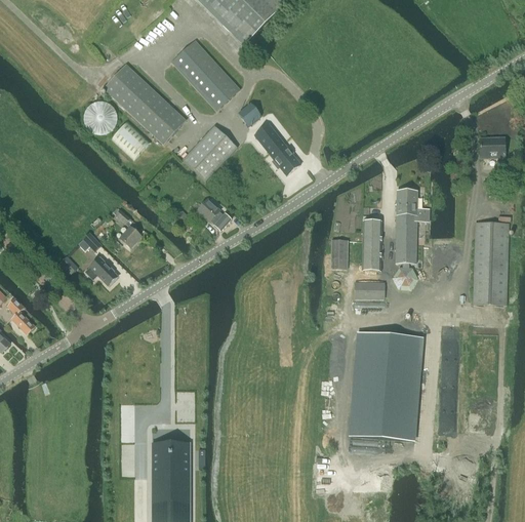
[(197,0),(243,45),(287,1),(286,0),(197,0)]
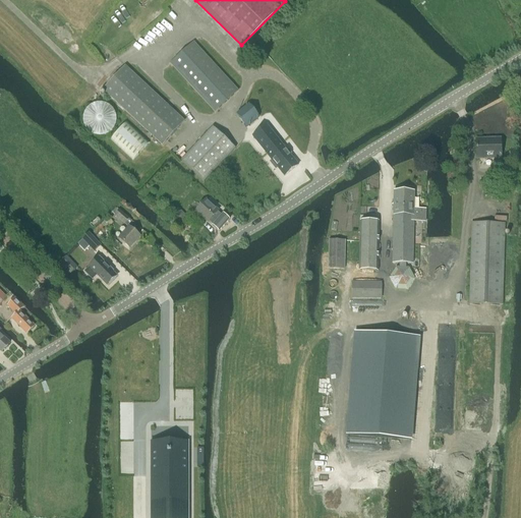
[(194,40),(171,61),(215,110),(238,89),(194,40)]
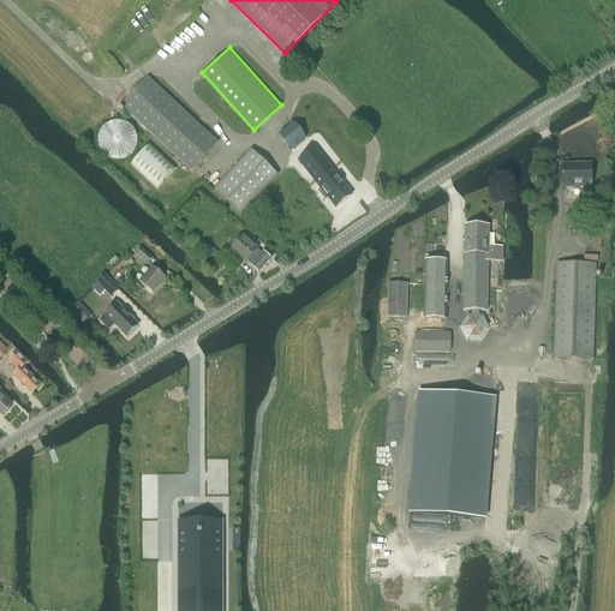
[(148,75),(121,102),(191,168),(219,141),(148,75)]
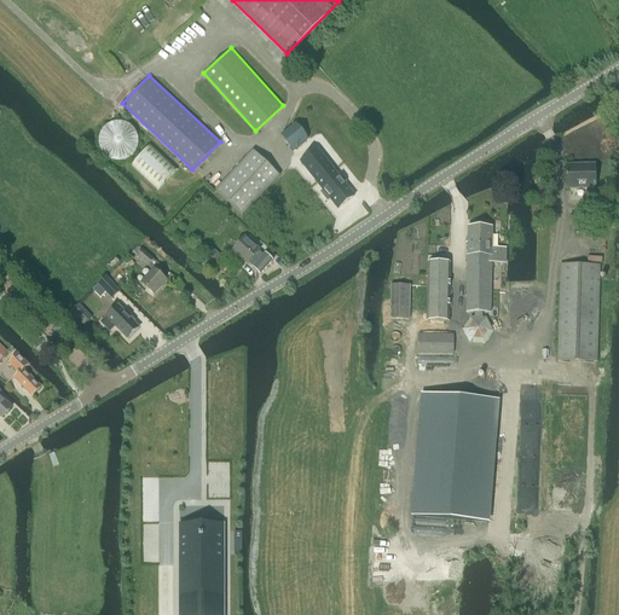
[(99,139),(99,141),(99,145),(102,149),(103,151),(105,154),(108,156),(110,157),(114,158),(117,158),(121,158),(123,158),(127,157),(129,155),(132,154),(134,150),(137,148),(138,145),(138,141),(138,138),(138,134),(137,132),(136,128),(133,126),(131,123),(128,122),(125,121),(122,120),(119,120),(115,120),(111,121),(109,122),(106,123),(104,126),(102,129),(100,132),(99,135),(99,139)]
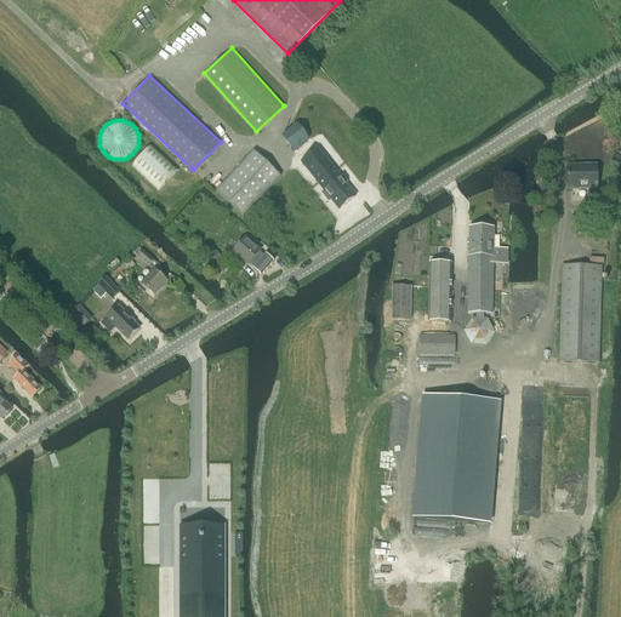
[(295,149),(309,136),(297,120),(281,133),(295,149)]
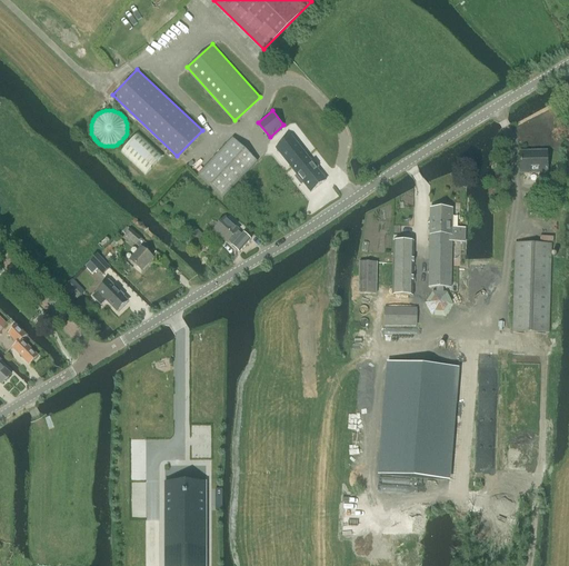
[(121,149),(146,171),(162,152),(138,130),(121,149)]
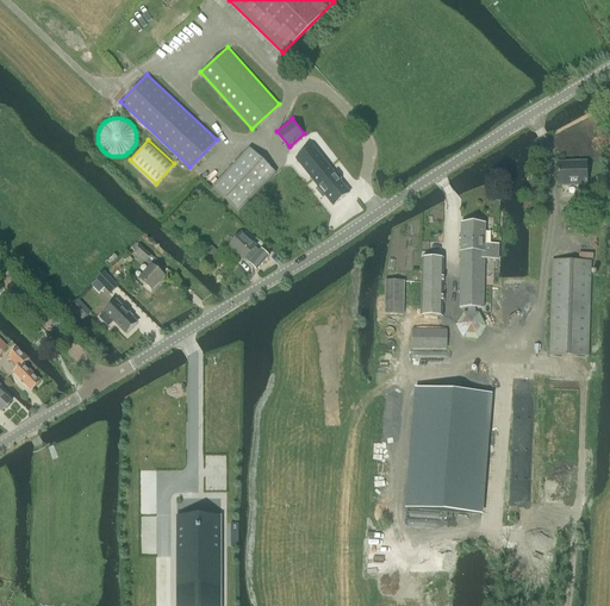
[(312,143),(296,156),(318,185),(316,186),(323,195),(325,193),(332,202),(349,189),(312,143)]
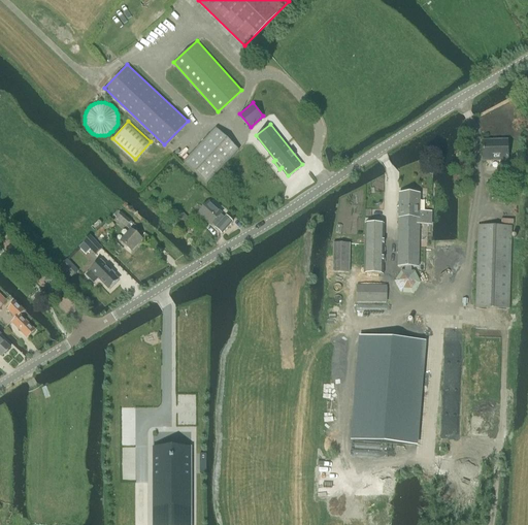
[(239,148),(217,126),(184,161),(207,182),(239,148)]
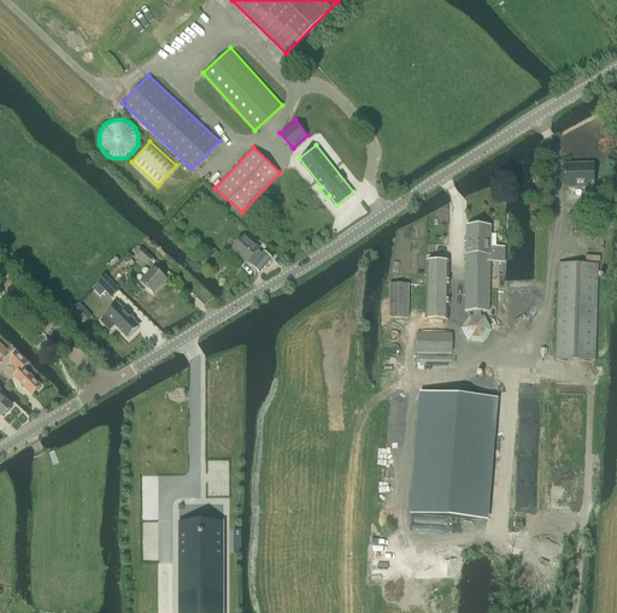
[(593,160),(582,160),(582,161),(581,161),(581,163),(580,163),(563,164),(563,171),(563,175),(564,184),(593,183),(593,160)]
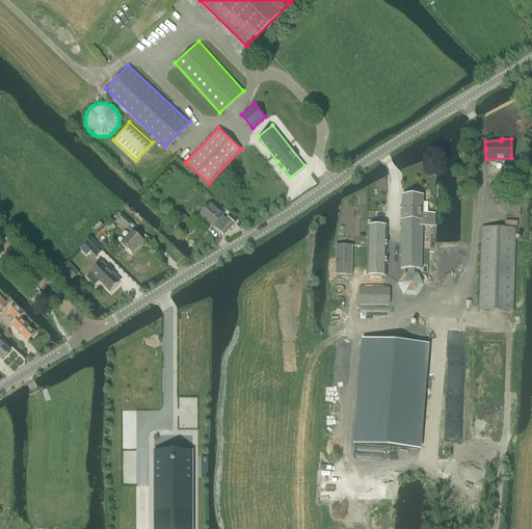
[(517,168),(503,168),(504,183),(517,182),(517,168)]
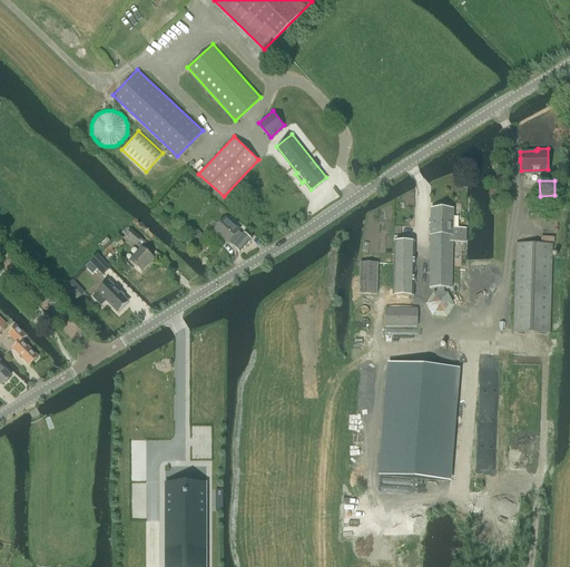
[(452,238),(465,240),(465,225),(453,225),(453,206),(431,206),(429,284),(452,285),(452,238)]
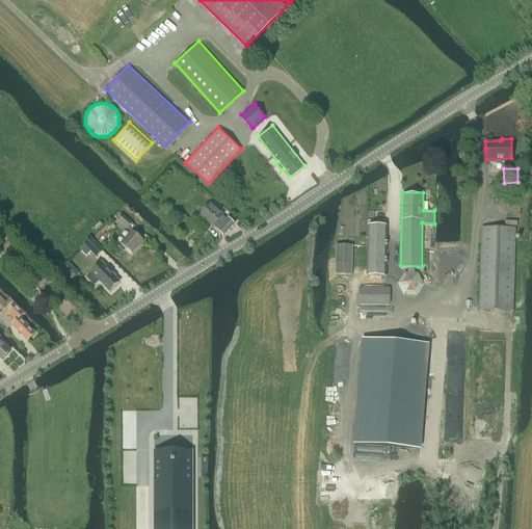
[(211,200),(198,212),(212,225),(213,223),(217,227),(224,234),(235,222),(228,215),(227,217),(222,214),(224,212),(211,200)]
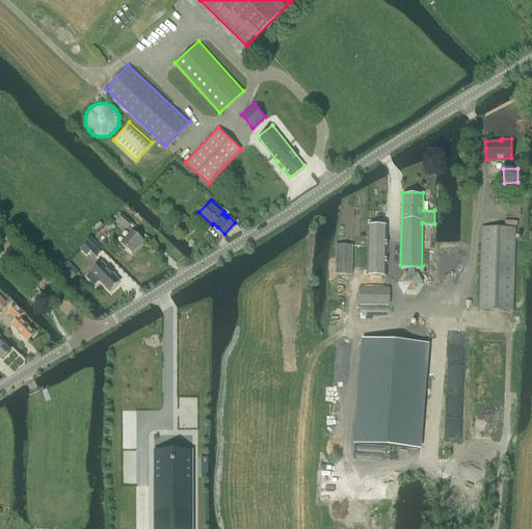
[(123,212),(118,217),(128,226),(132,220),(123,212)]
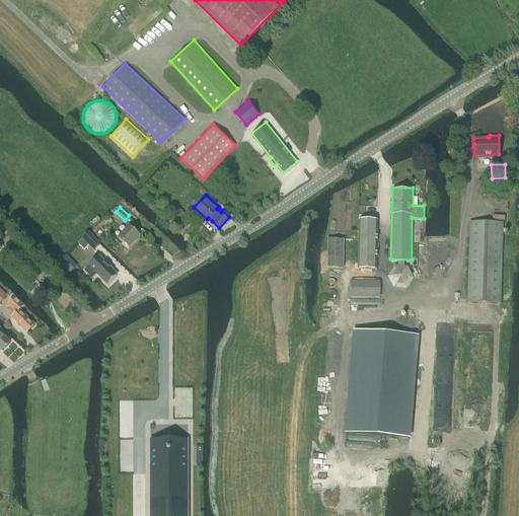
[(178,212),(172,219),(176,223),(176,222),(181,217),(182,216),(178,212)]
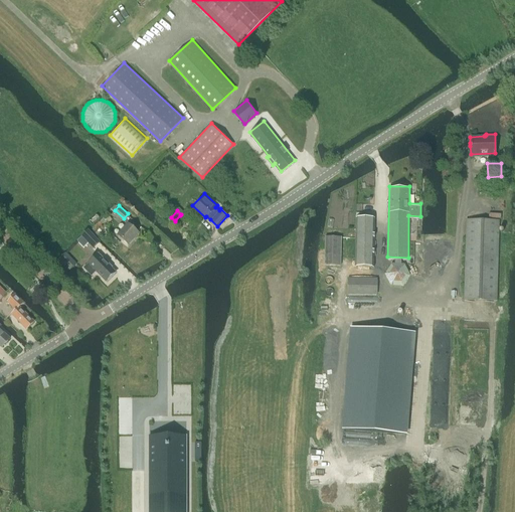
[(373,265),(374,216),(355,215),(355,264),(373,265)]
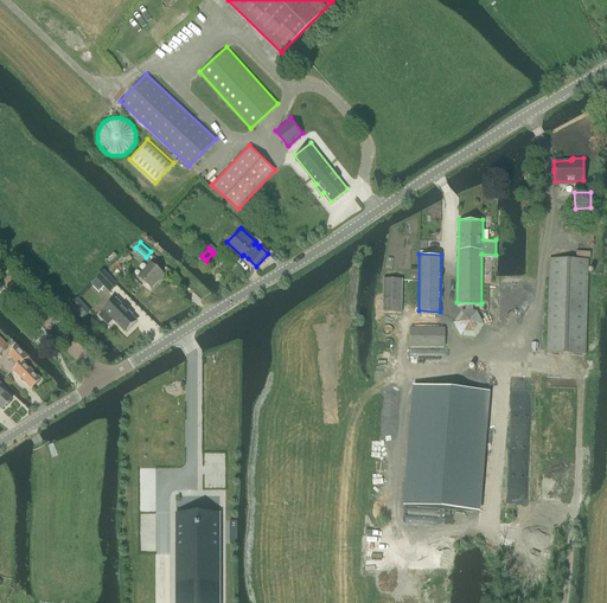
[(549,256),(545,351),(586,352),(588,257),(549,256)]
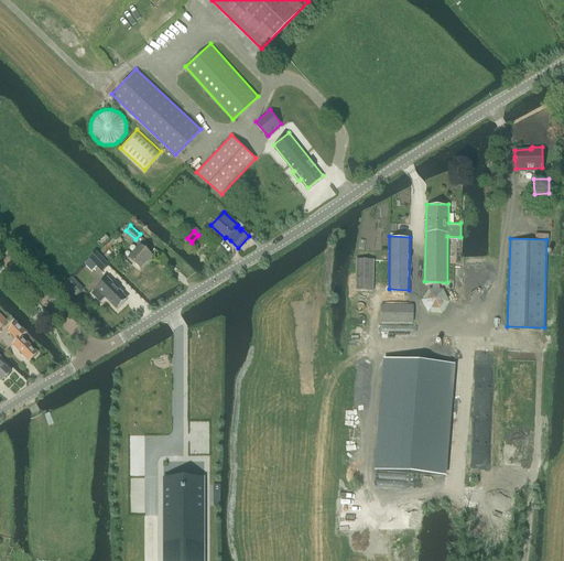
[(141,243),(129,256),(140,266),(152,254),(141,243)]
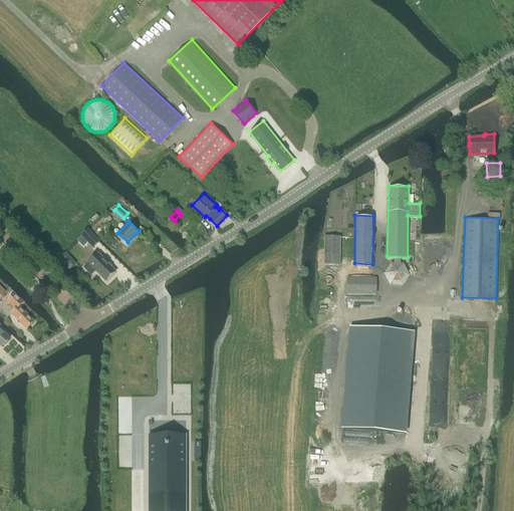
[(91,243),(82,233),(77,239),(86,248),(91,243)]
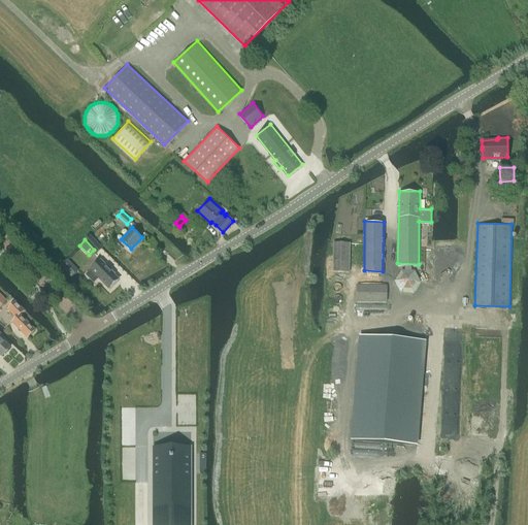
[(333,269),(350,270),(351,240),(333,240),(333,269)]
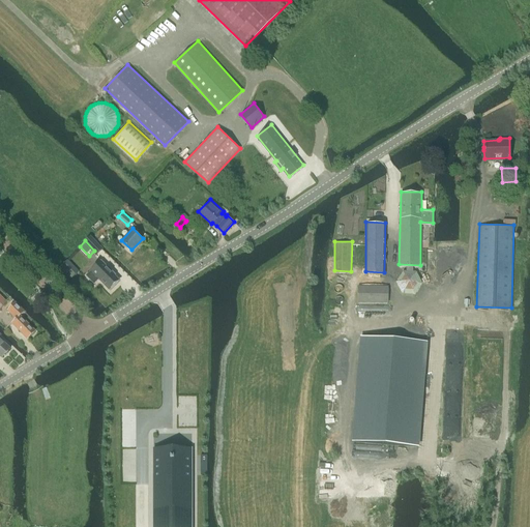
[(96,262),(87,271),(95,281),(99,276),(110,287),(110,286),(111,287),(115,283),(115,282),(118,279),(114,273),(116,272),(108,264),(108,265),(102,260),(98,264),(96,262)]
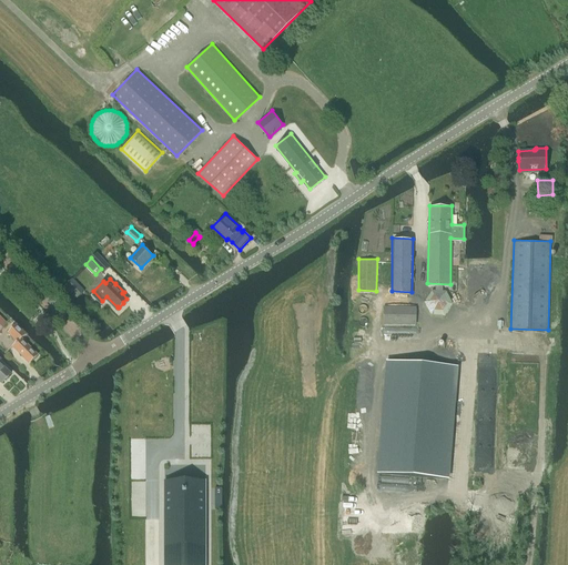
[(416,304),(384,303),(384,322),(415,323),(416,304)]
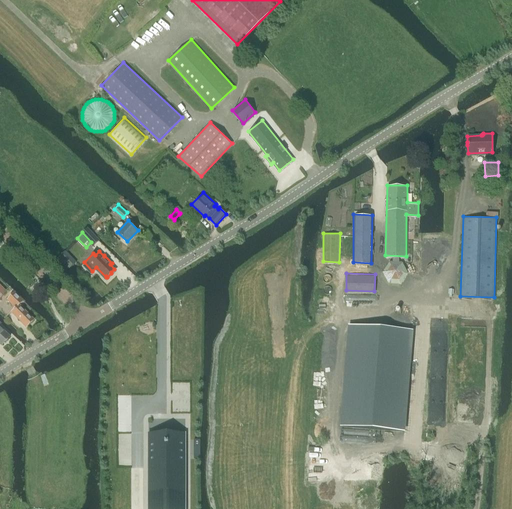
[(16,306),(11,310),(26,325),(34,317),(19,303),(23,299),(15,290),(7,298),(16,306)]
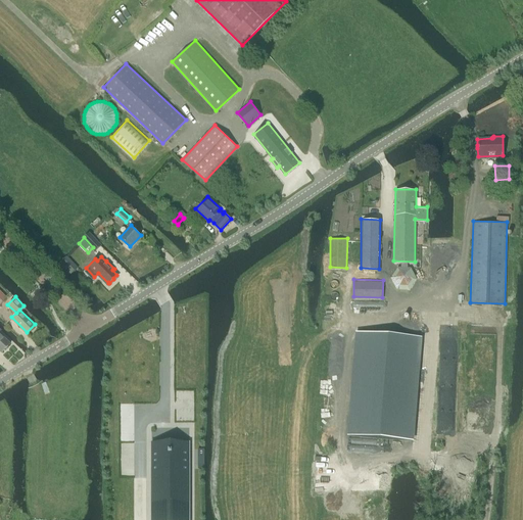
[(0,327),(0,348),(2,350),(10,342),(0,332),(0,328),(1,328),(0,327)]
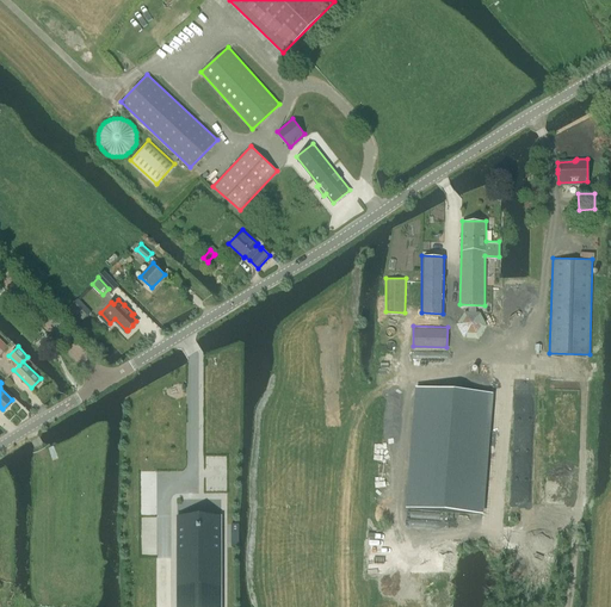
[(221,606),(222,514),(176,514),(174,606),(221,606)]
